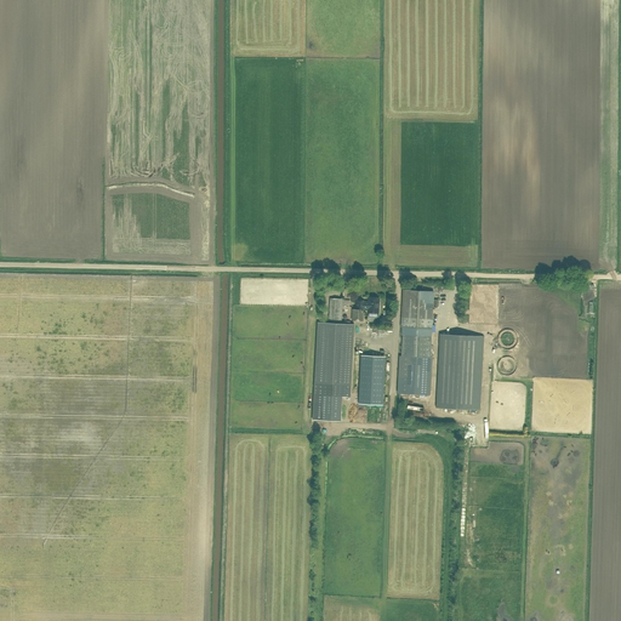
[(433,292),(404,290),(402,335),(403,335),(403,357),(400,357),(399,393),(428,394),(431,336),(433,292)]
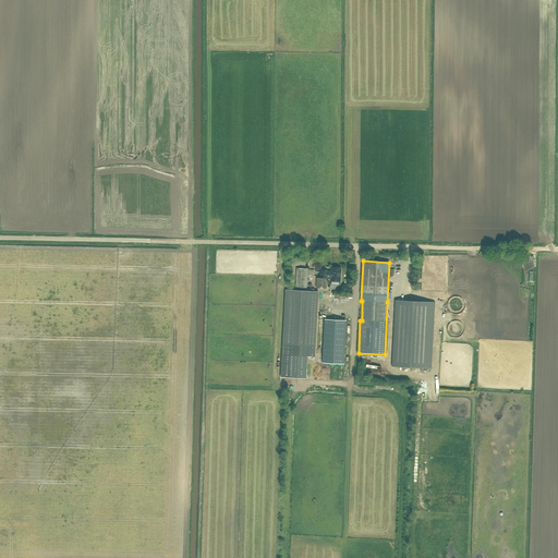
[(327,270),(326,278),(330,278),(330,281),(340,281),(340,268),(331,267),(331,270),(327,270)]
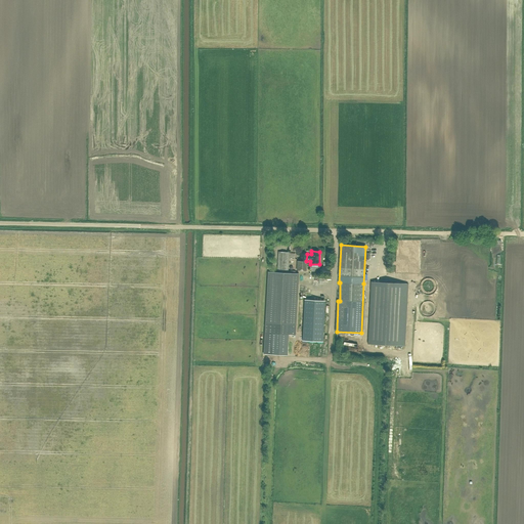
[(263,354),(274,355),(289,355),(290,335),(296,335),(296,325),(299,274),(288,273),(289,253),(278,252),(277,272),(268,272),(263,354)]
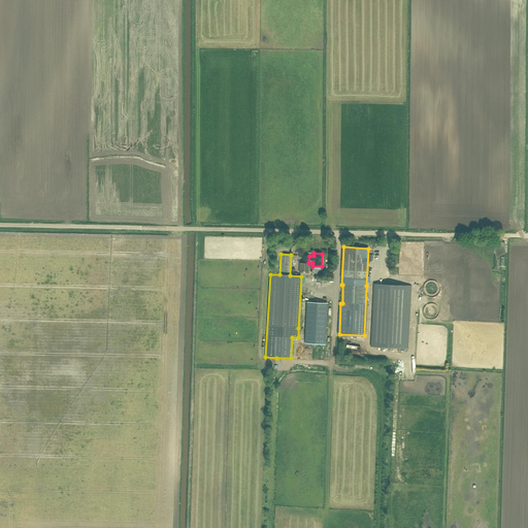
[(308,272),(308,263),(309,256),(303,256),(302,263),(299,263),(299,272),(308,272)]
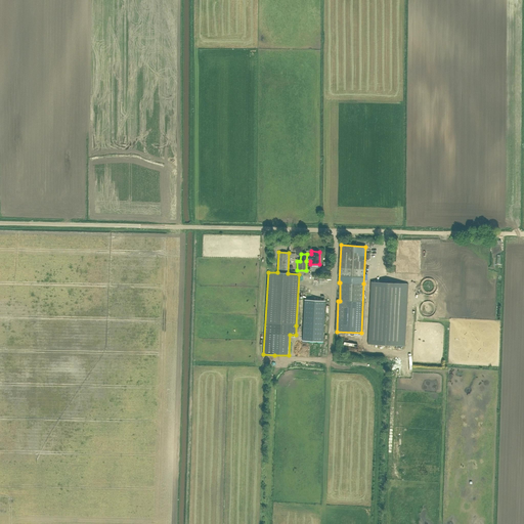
[(407,285),(372,282),(368,344),(404,345),(407,285)]
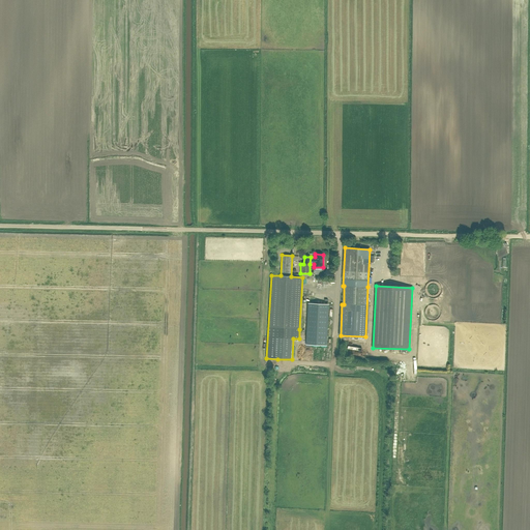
[(307,303),(305,344),(326,346),(328,304),(307,303)]
